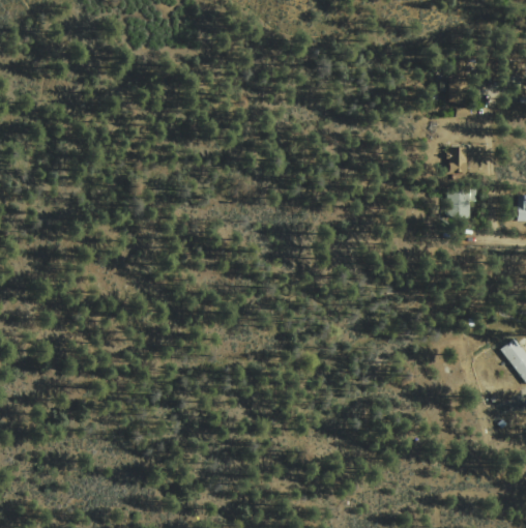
[(466,147),(450,146),(449,170),(466,171),(466,147)]
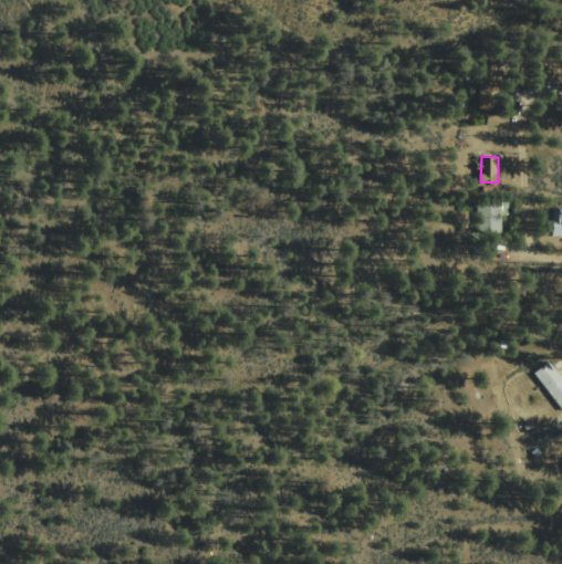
[(508,201),(481,201),(481,232),(501,232),(501,215),(508,215),(508,201)]
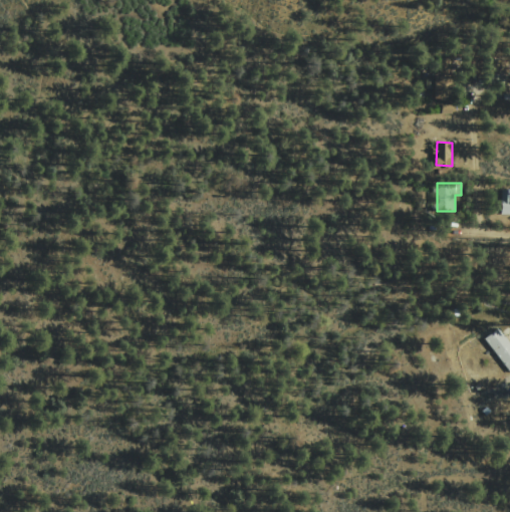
[(509,342),(498,327),(484,338),(509,370),(509,342)]
